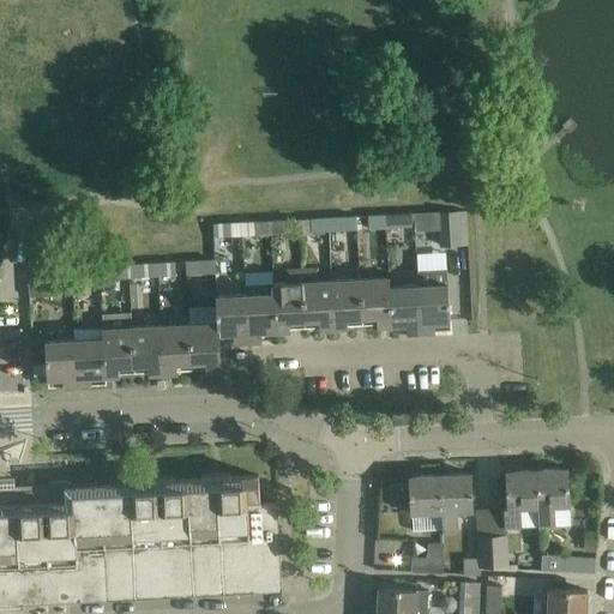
[(461,244),(458,210),(439,211),(441,245),(461,244)]
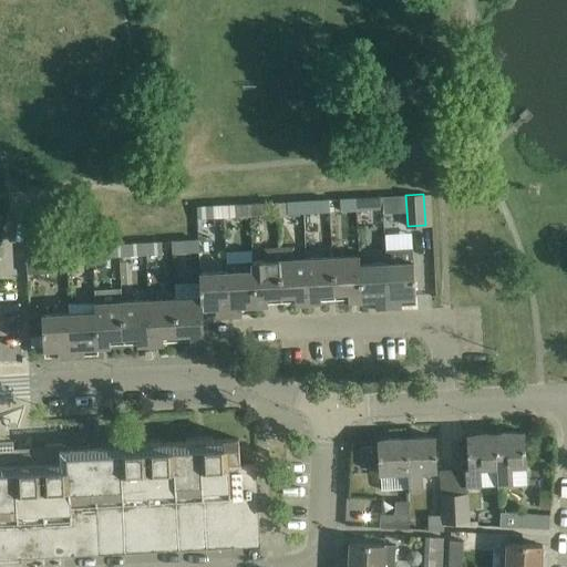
[(372,198),(357,199),(358,210),(373,209),(372,198)]
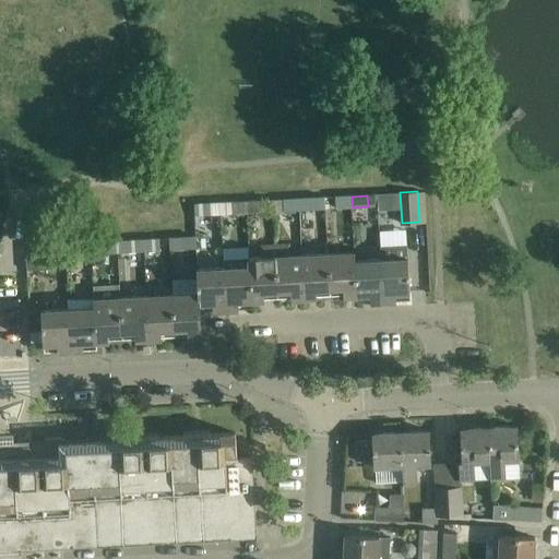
[(353,207),(352,197),(335,198),(336,209),(353,207)]
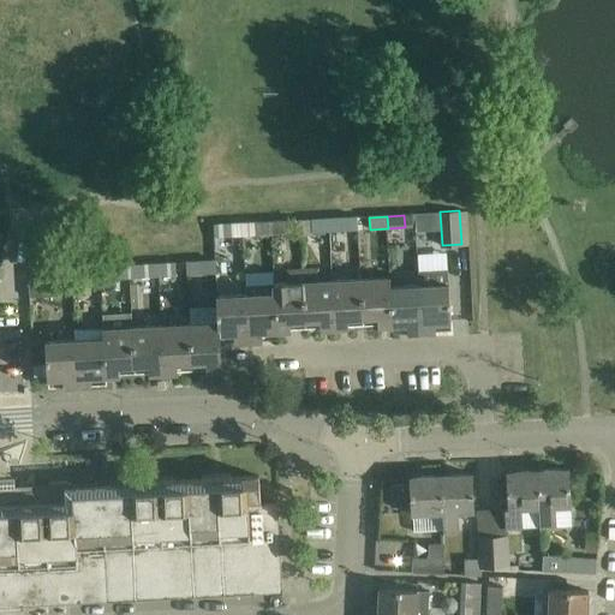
[(329,219),(329,232),(346,231),(346,218),(329,219)]
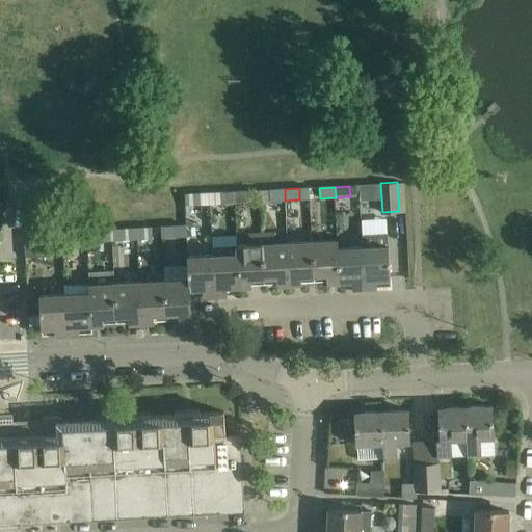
[(270,201),(285,201),(285,189),(269,190),(270,201)]
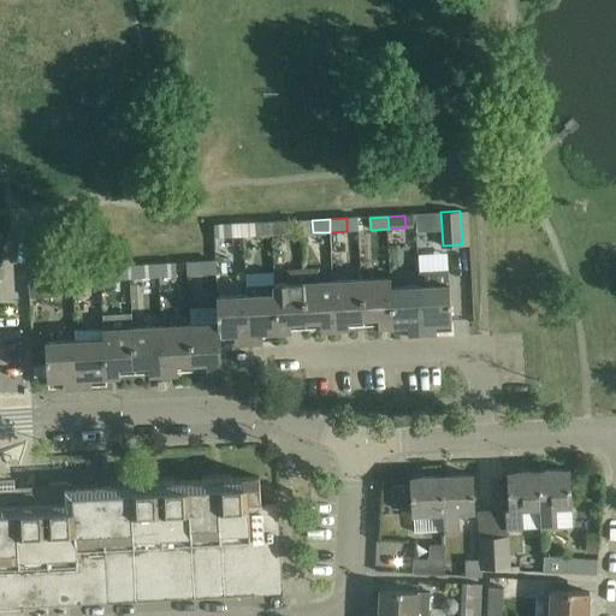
[(288,221),(271,223),(272,235),(289,234),(288,221)]
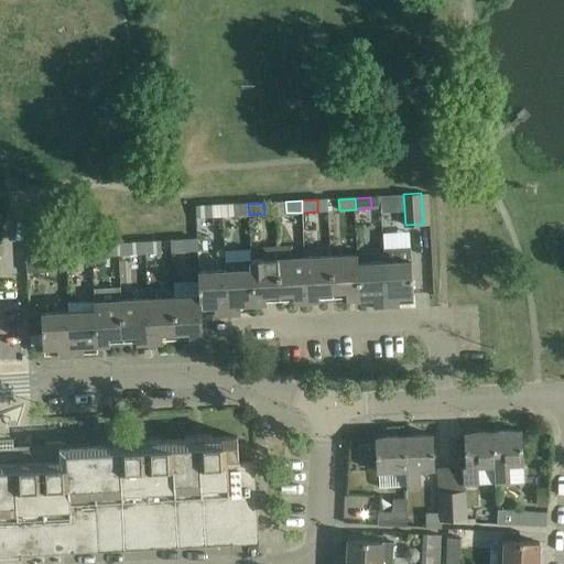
[(249,215),(248,204),(232,205),(234,216),(249,215)]
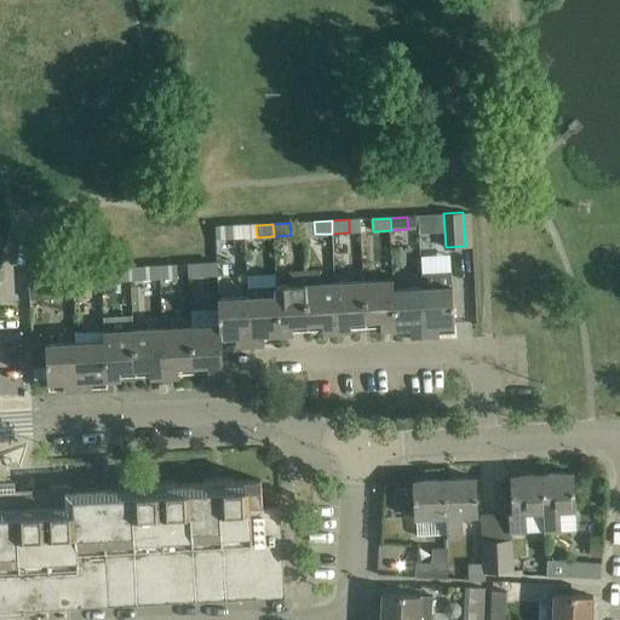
[(234,239),(233,227),(216,228),(216,240),(234,239)]
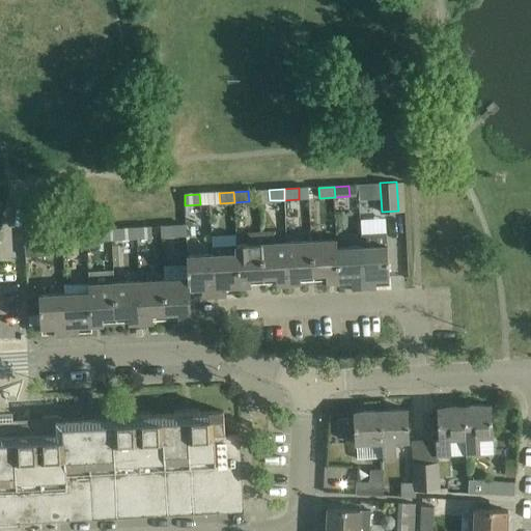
[(187,235),(186,225),(171,226),(171,236),(187,235)]
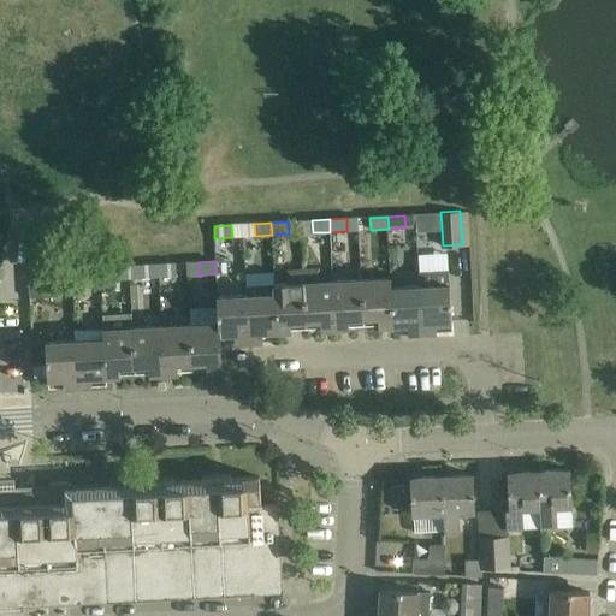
[(140,277),(158,276),(157,264),(138,265),(140,277)]
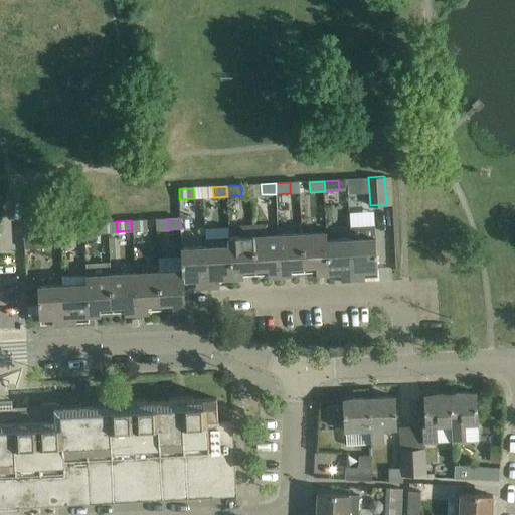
[(146,220),(131,220),(132,230),(147,229),(146,220)]
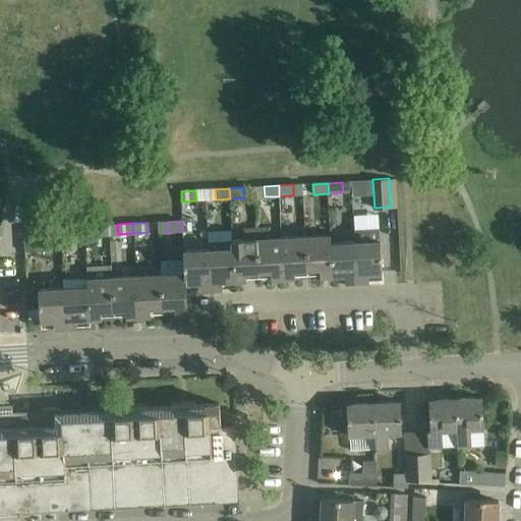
[(84,236),(83,226),(68,227),(69,237),(84,236)]
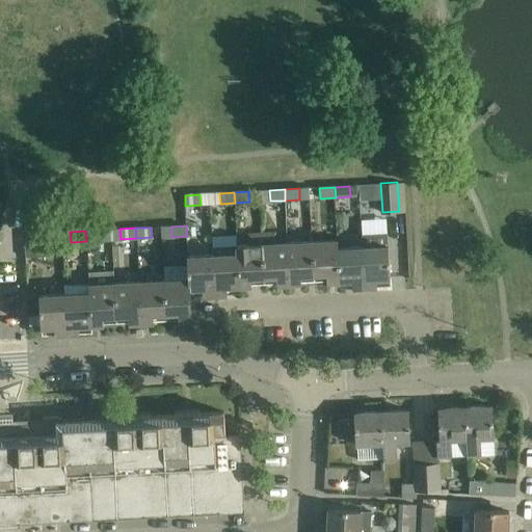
[(100,231),(85,231),(86,241),(101,240),(100,231)]
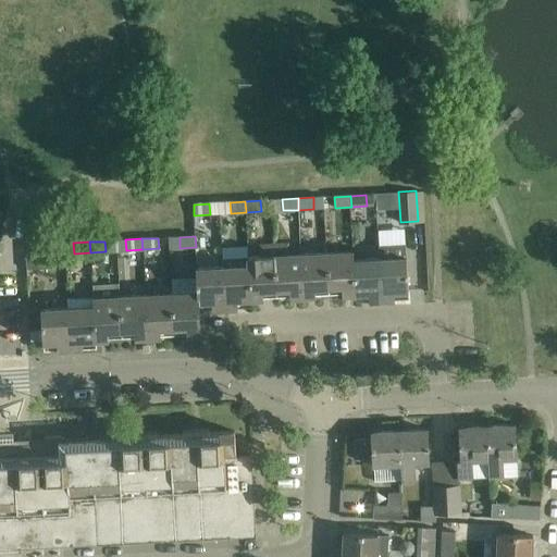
[(52,268),(51,255),(54,254),(54,243),(25,245),(26,269),(52,268)]
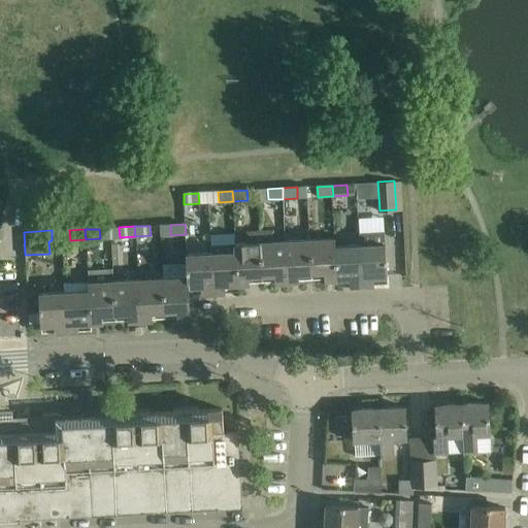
[(325,279),(337,278),(335,246),(334,237),(309,238),(311,272),(324,271),(325,279)]
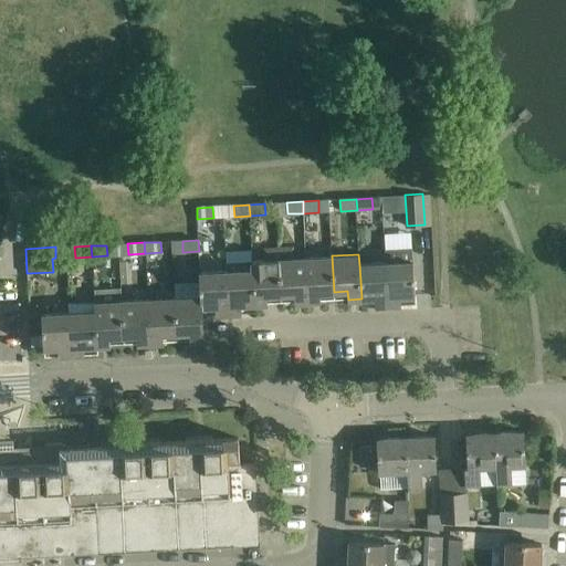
[(321,292),(334,292),(332,255),(305,257),(308,302),(321,301),(321,292)]
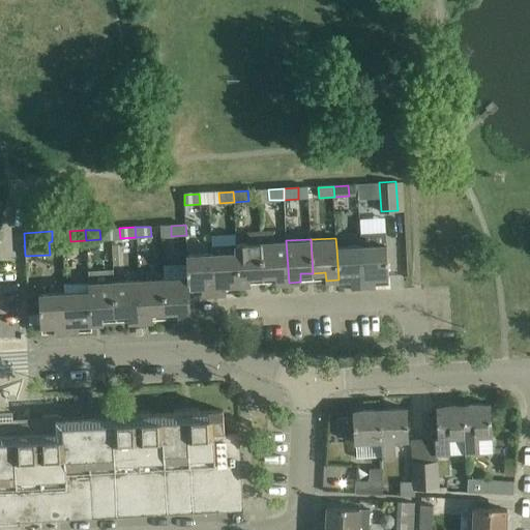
[(276,284),(289,283),(286,240),(262,241),(263,275),(275,275),(276,284)]
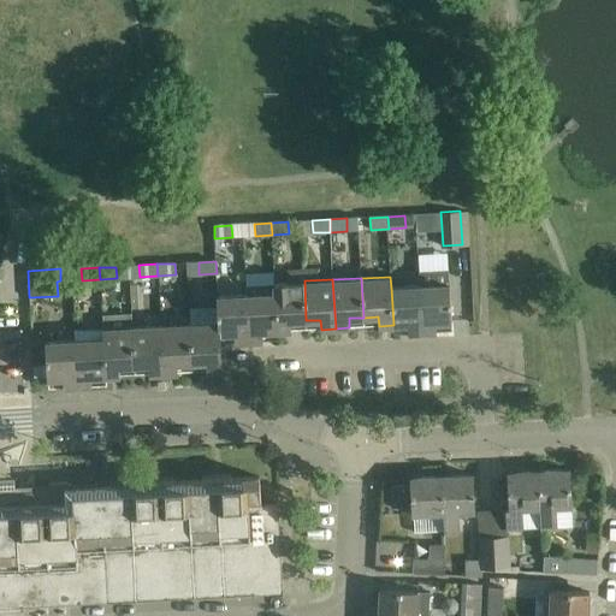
[(291,321),(306,320),(304,280),(276,283),(276,292),(278,332),(291,331),(291,321)]
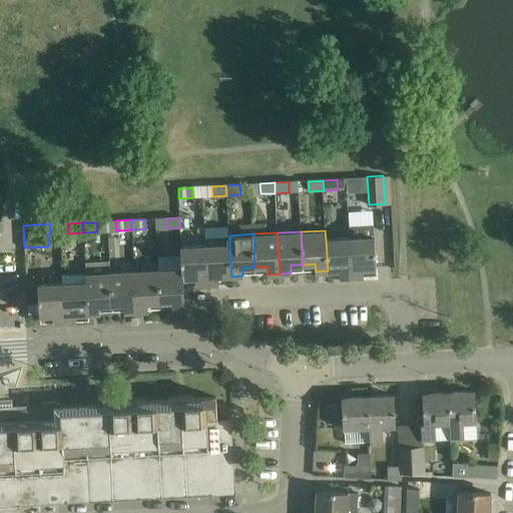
[(350,237),(352,278),(364,277),(364,269),(376,269),(375,236),(350,237)]
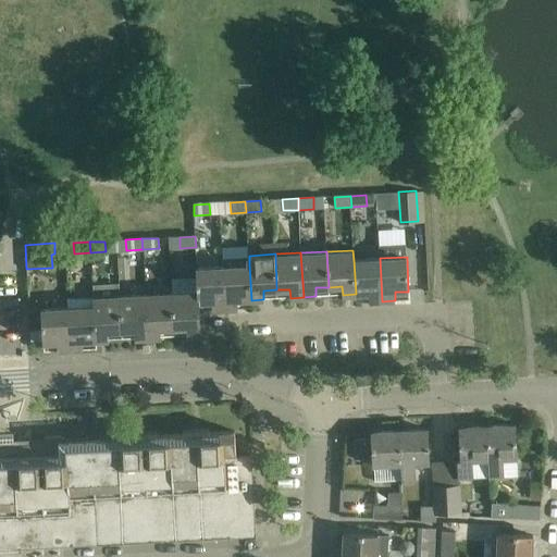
[(369,302),(382,301),(380,258),(354,260),(356,294),(369,294),(369,302)]
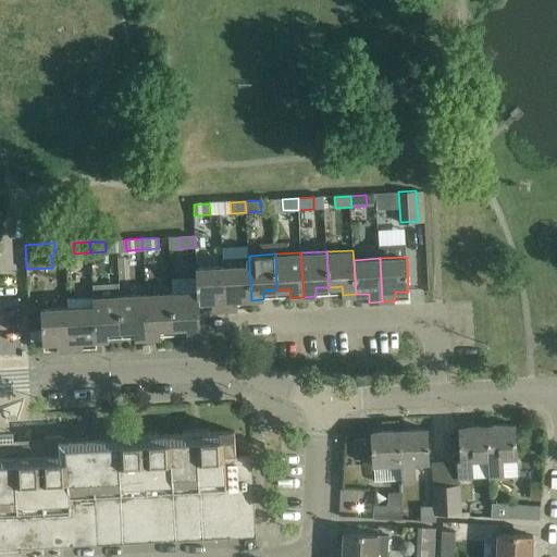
[(237,300),(251,300),(249,264),(223,265),(225,310),(238,309),(237,300)]
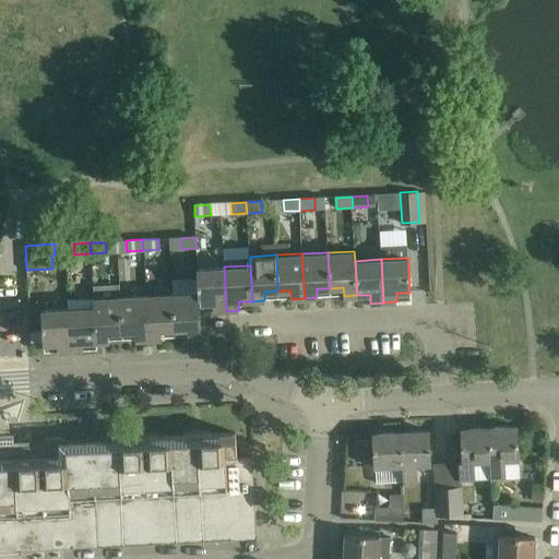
[(213,311),(226,311),(224,266),(198,269),(199,293),(200,304),(213,302),(213,311)]
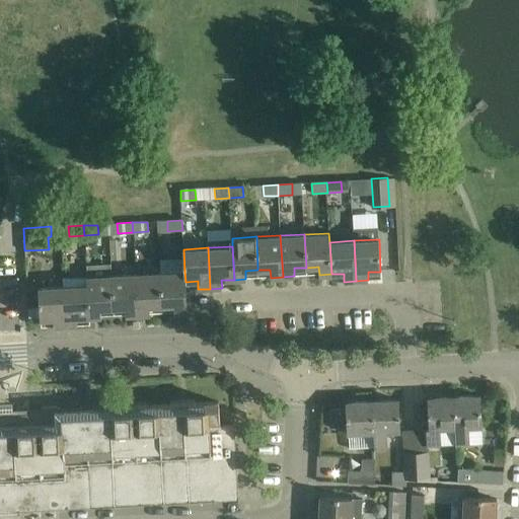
[(184,272),(159,273),(160,306),(174,305),(175,313),(188,312),(186,282),(184,272)]
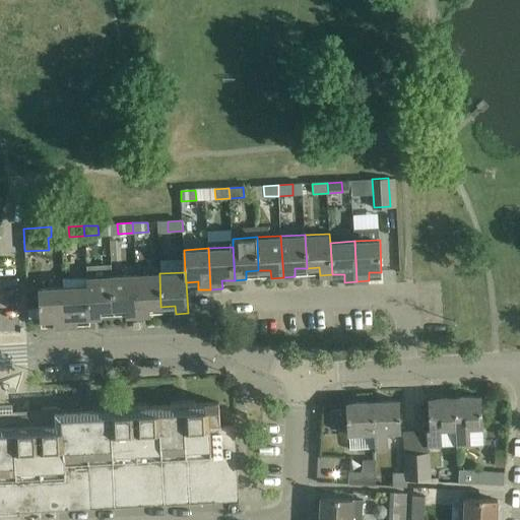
[(160,307),(159,273),(135,274),(137,316),(150,315),(149,307),(160,307)]
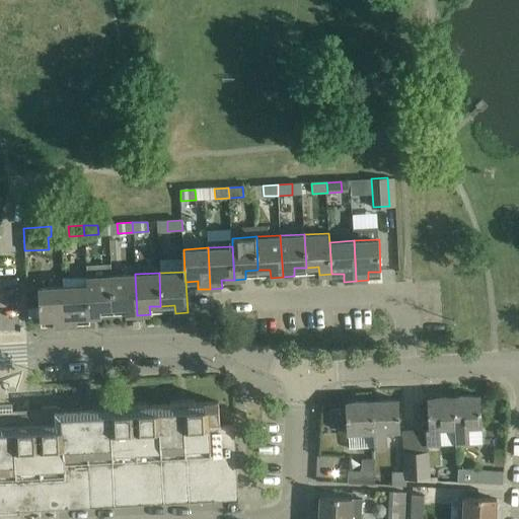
[(135,274),(112,276),(113,308),(126,307),(127,315),(137,315),(135,274)]
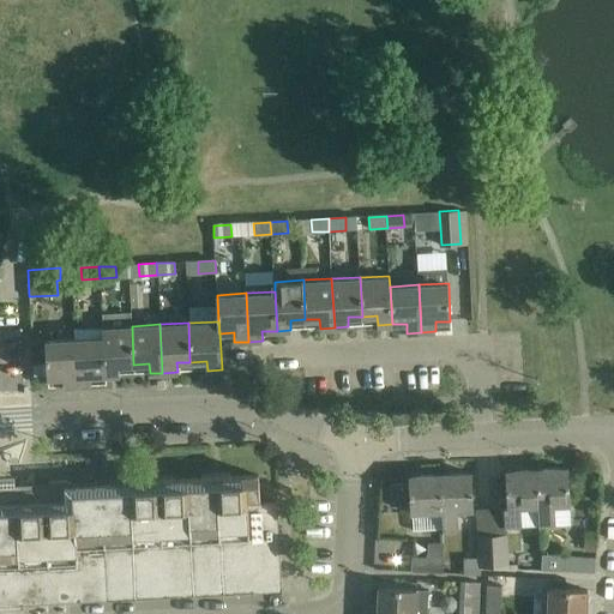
[(133,365),(132,326),(102,327),(104,375),(120,375),(120,366),(133,365)]
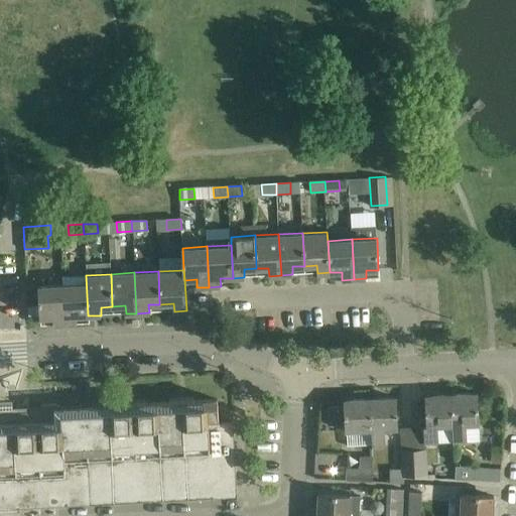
[(88,315),(86,275),(61,276),(61,285),(63,326),(78,325),(77,316),(88,315)]
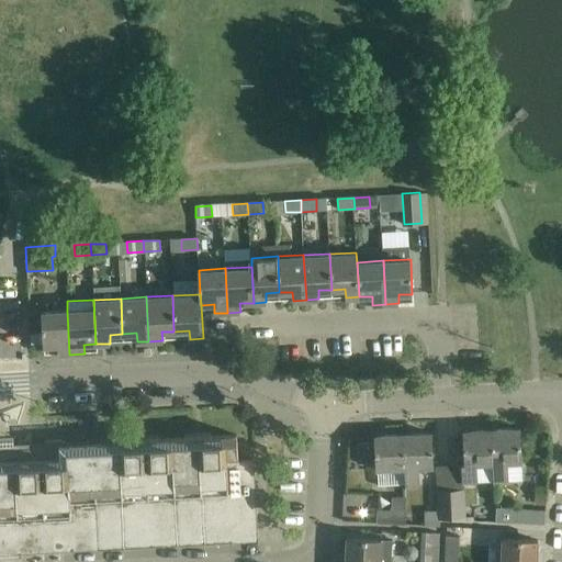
[(69,355),(67,311),(42,312),(44,347),(58,346),(58,355),(69,355)]
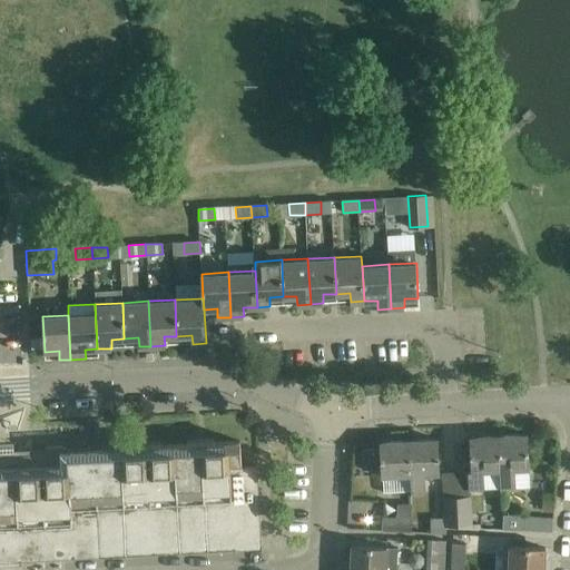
[(497,435),(500,470),(501,488),(514,488),(514,475),(512,477),(512,470),(529,469),(527,434),(497,435)]
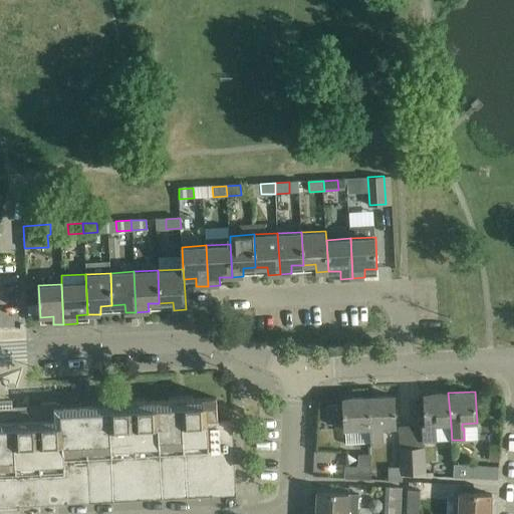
[(436,425),(451,424),(448,393),(425,395),(426,425),(423,425),(424,442),(437,441),(436,425)]
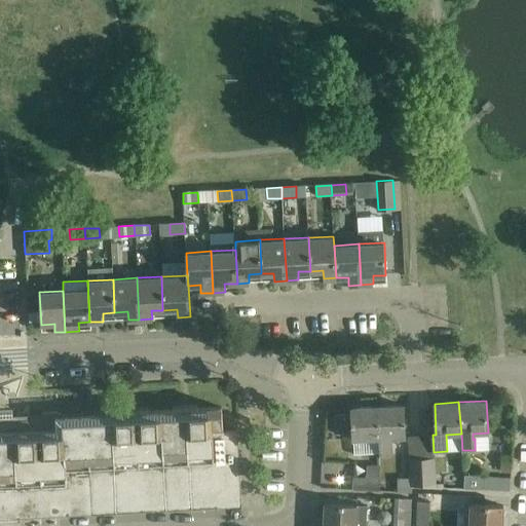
[(377,407),(379,455),(391,454),(391,438),(405,437),(404,405),(377,407)]
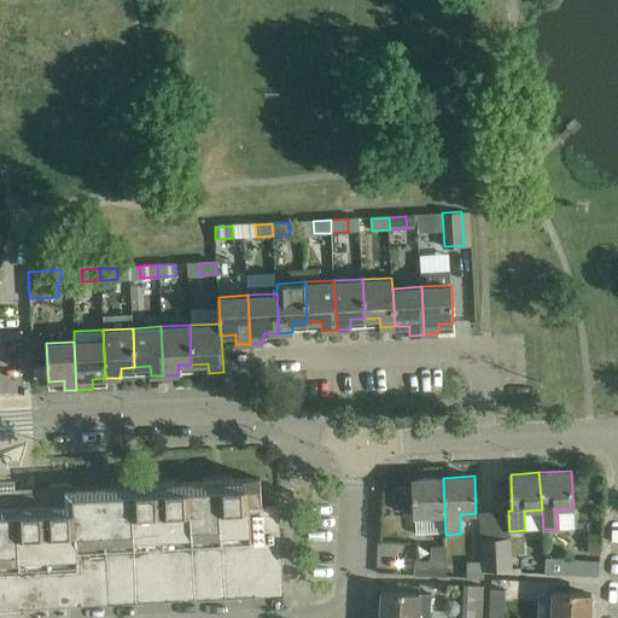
[(262,506),(261,478),(0,491),(0,606),(284,595),(279,505),(262,506)]
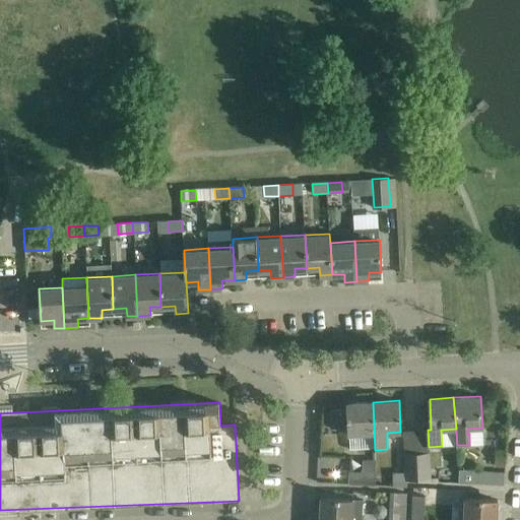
[(374,433),(375,450),(373,402),(347,403),(348,435),(374,433)]
